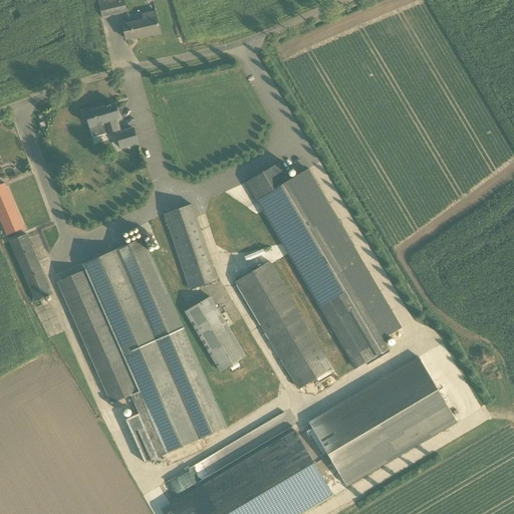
[(123,0),(97,0),(101,17),(126,12),(123,0)]
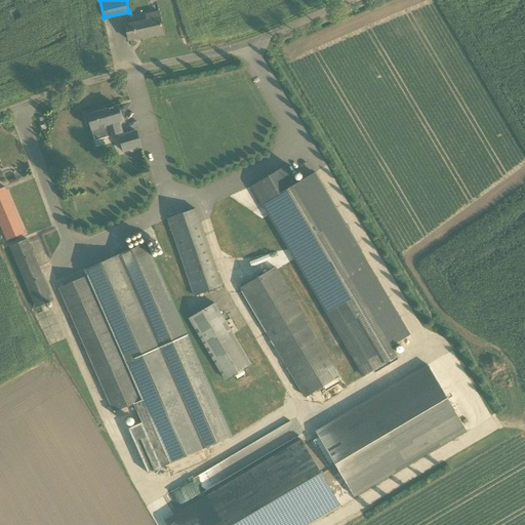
[(163,34),(161,24),(160,18),(158,11),(145,14),(146,19),(125,25),(126,30),(128,40),(139,38),(140,39),(163,34)]
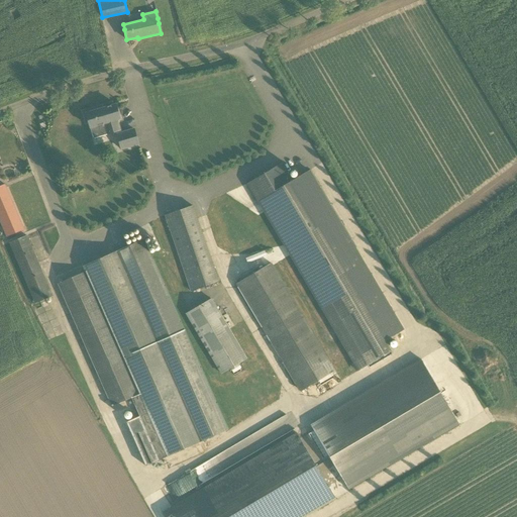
[(89,122),(89,123),(94,138),(120,130),(117,120),(120,119),(116,105),(97,110),(96,108),(83,112),(86,123),(89,122)]
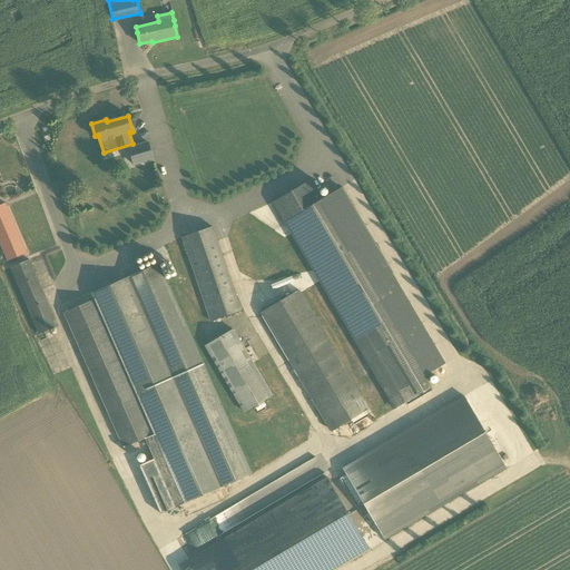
[(129,148),(134,165),(153,159),(148,143),(129,148)]
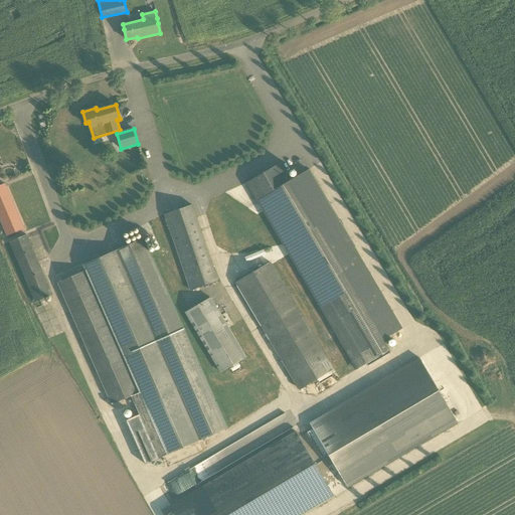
[(291,180),(281,163),(246,183),(357,369),(366,364),(389,350),(383,340),(402,329),(308,170),(291,180)]
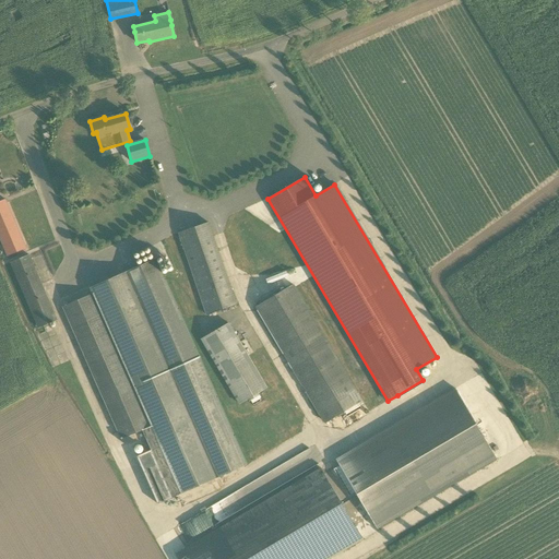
[(0,200),(0,240),(7,256),(25,248),(4,199),(0,200)]
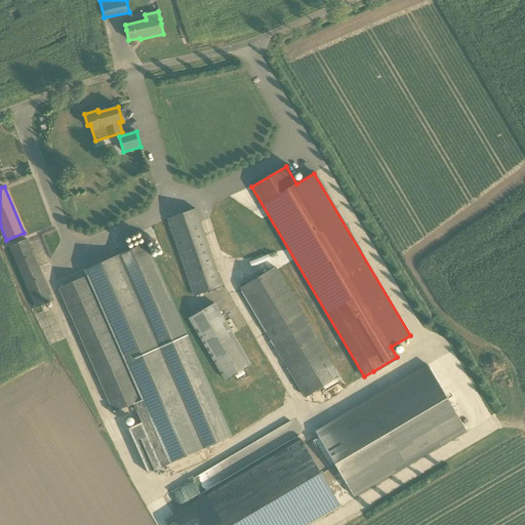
[(193,295),(221,285),(195,208),(166,217),(193,295)]
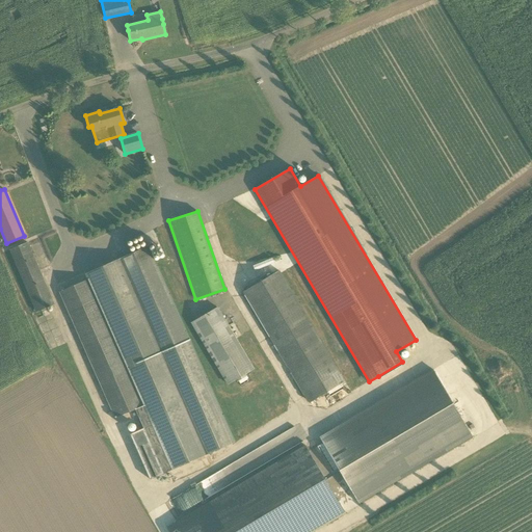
[(27,242),(8,249),(35,312),(53,303),(27,242)]
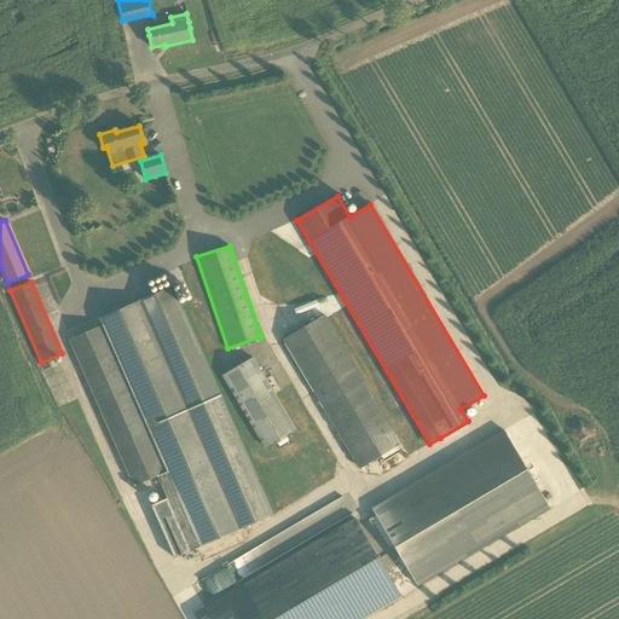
[(99,319),(102,324),(69,339),(133,485),(156,475),(167,498),(151,505),(174,559),(190,551),(272,515),(172,287),(99,319)]
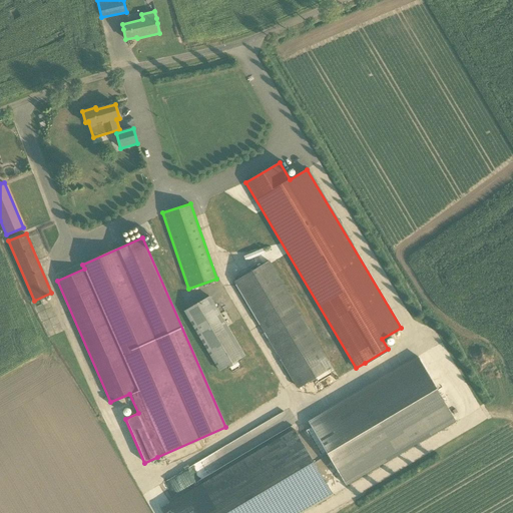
[(329,369),(332,367),(269,261),(234,281),(298,387),(315,377),(329,369)]
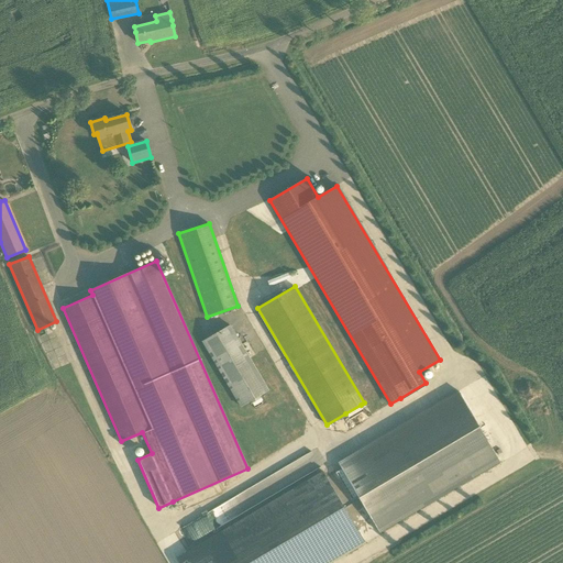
[(240,406),(267,390),(229,324),(201,340),(240,406)]
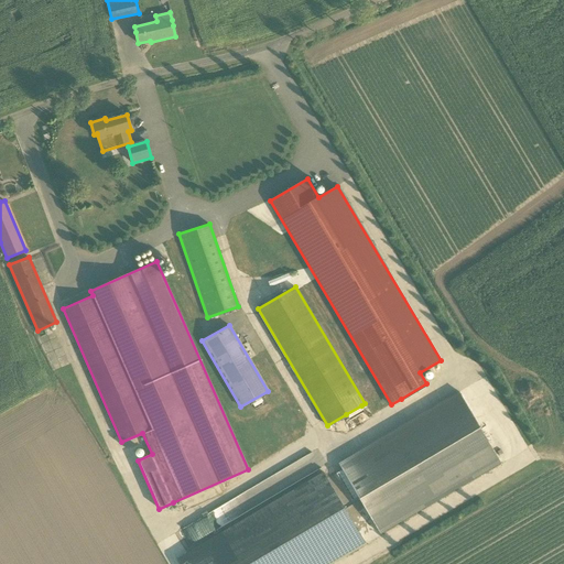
[(426,383),(401,399),(402,401),(427,387),(426,383)]
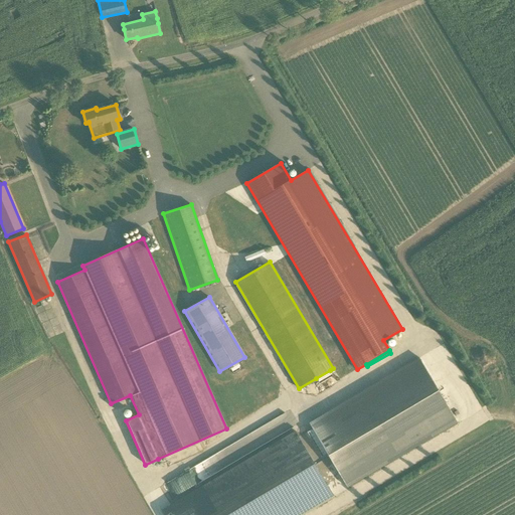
[(347,487),(458,422),(419,358),(309,422),(313,430),(308,433),(322,457),(327,454),(347,487)]
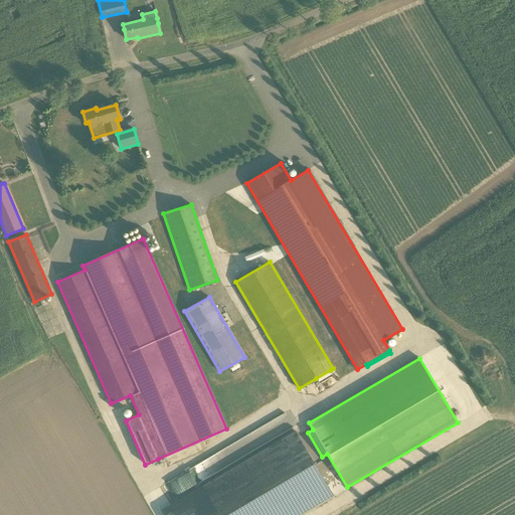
[(239,360),(227,367),(229,369),(231,368),(234,374),(244,368),(239,360)]
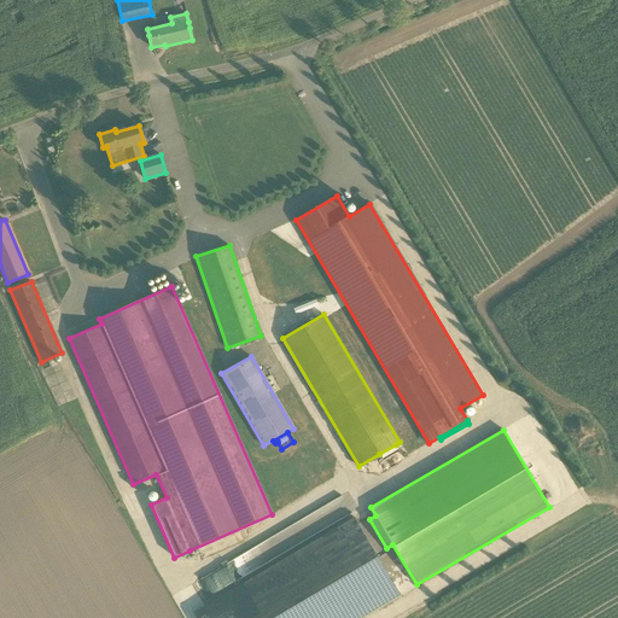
[(396,444),(379,454),(384,461),(400,452),(396,444)]
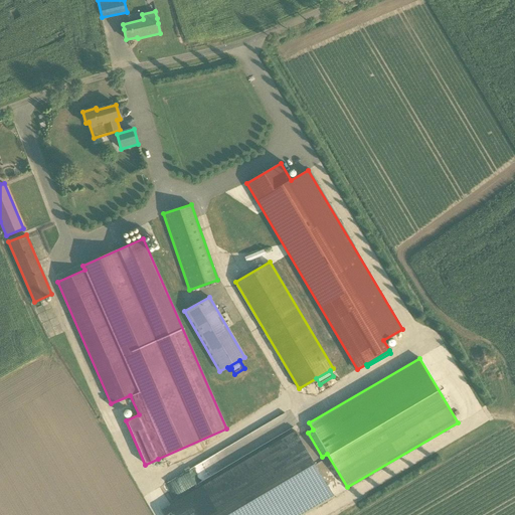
[(161,511),(163,514),(300,514),(333,495),(296,432),(161,511)]
